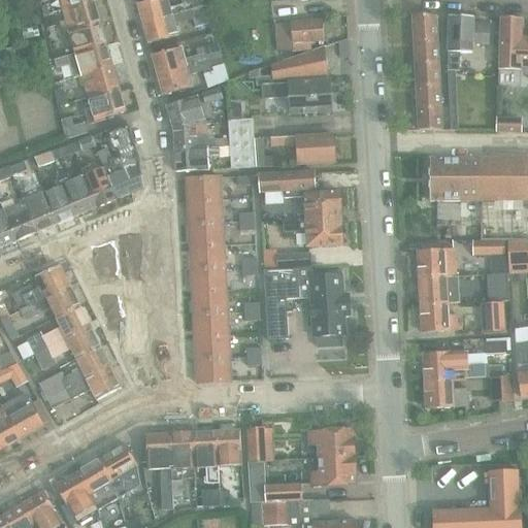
[(54,0),(60,0),(63,11),(95,2),(94,0),(38,0),(40,4),(54,0)]
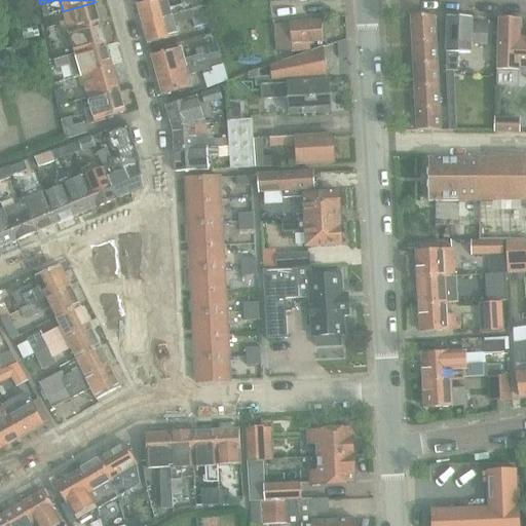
[(167,0),(152,0),(138,4),(143,25),(207,8),(207,6),(203,0),(183,0),(185,5),(171,9),(167,0)]
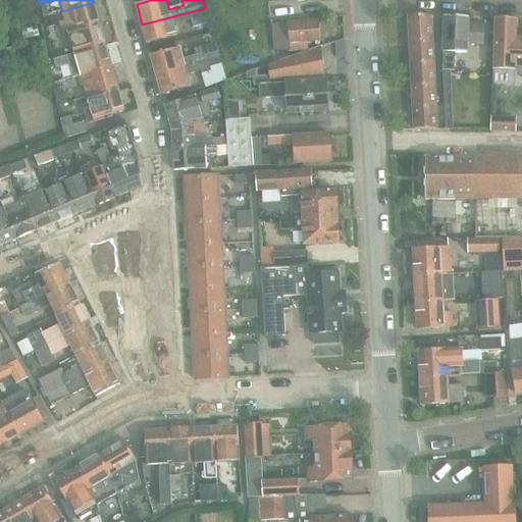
[(67,32),(68,32),(100,23),(94,2),(62,11),(67,32)]
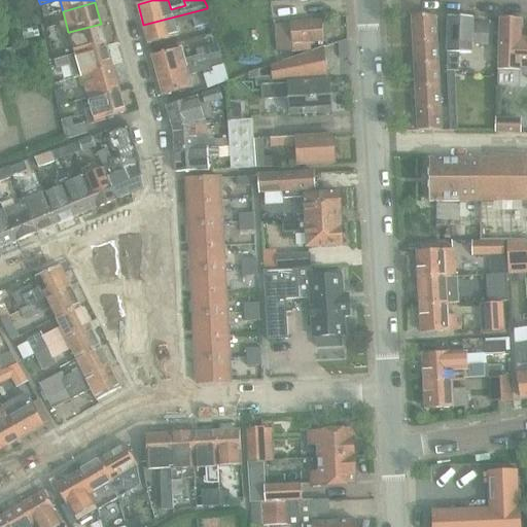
[(45,6),(39,8),(42,16),(48,15),(45,6)]
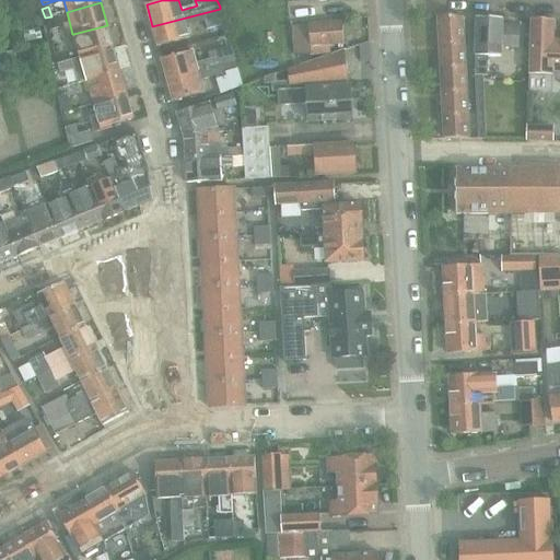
[(224,24),(220,9),(152,26),(158,46),(189,38),(186,25),(205,20),(208,30),(224,24)]
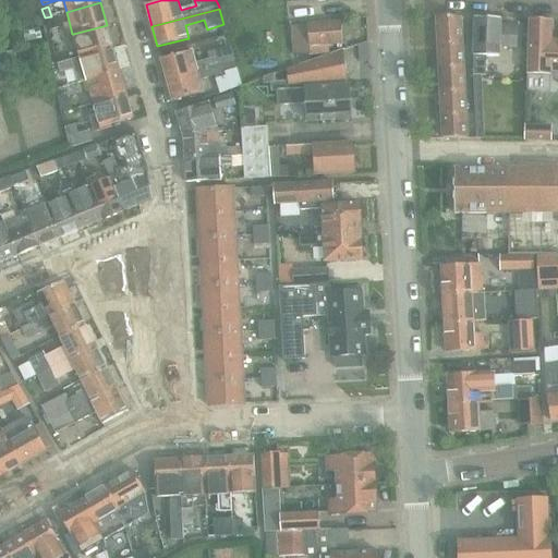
[(440,15),(440,40),(465,39),(465,16),(440,15)]
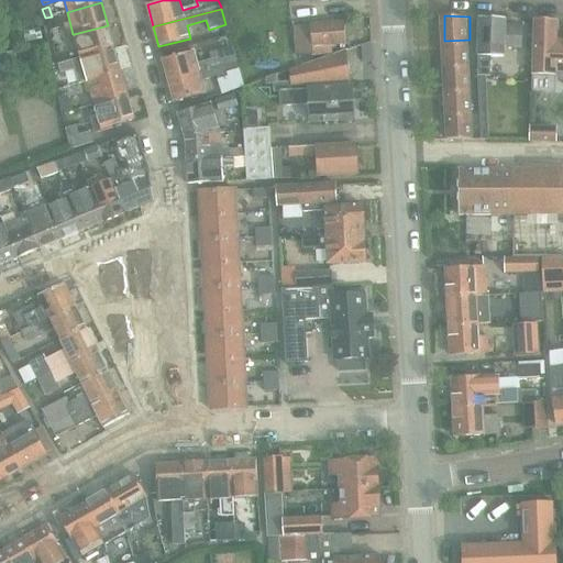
[(477,76),(485,76),(489,76),(490,56),(504,56),(504,46),(521,47),(522,25),(505,25),(505,18),(479,17),(477,76)]
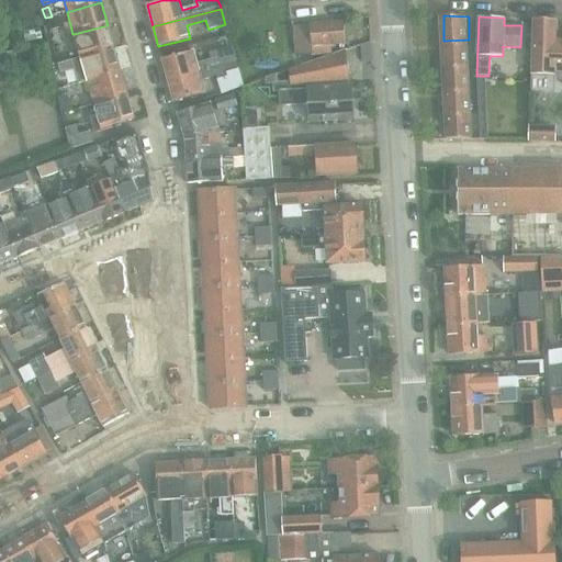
[(557,21),(532,21),(530,76),(555,77),(555,74),(561,74),(561,41),(557,41),(557,21)]
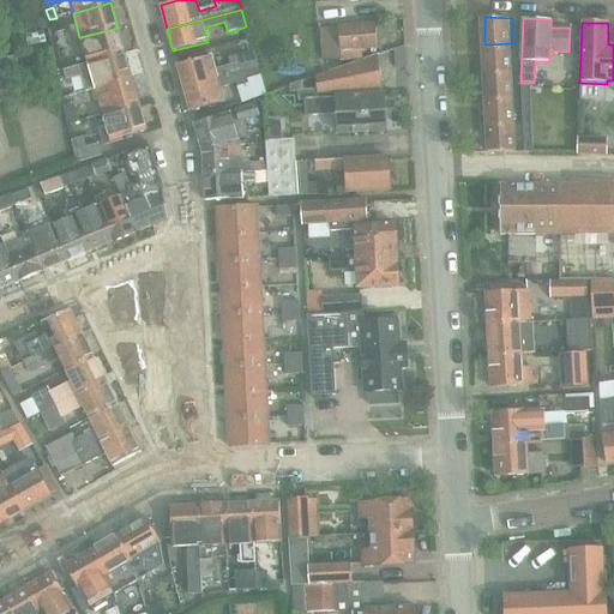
[(377,47),(375,24),(338,26),(339,49),(377,47)]
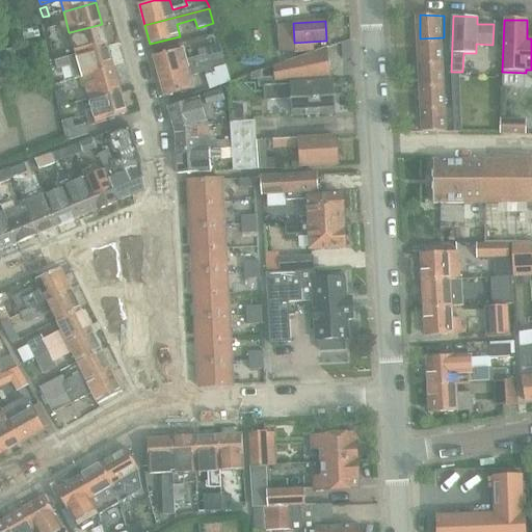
[(108,47),(102,24),(70,32),(72,40),(76,55),(76,56),(108,47)]
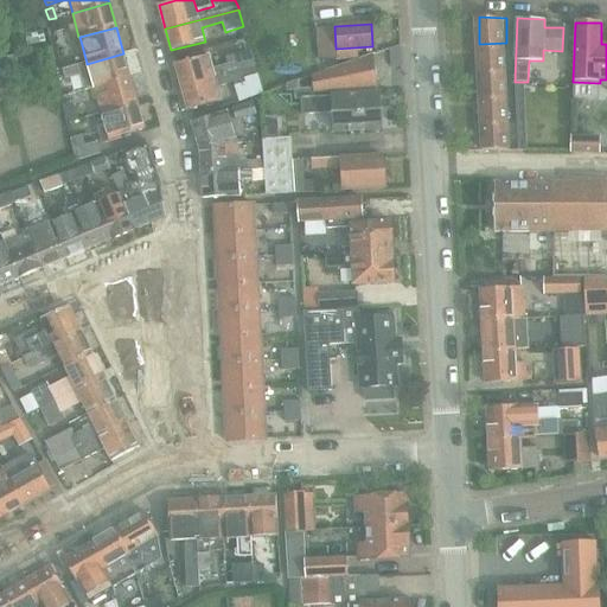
[(479,44),(480,70),(508,69),(506,43),(479,44)]
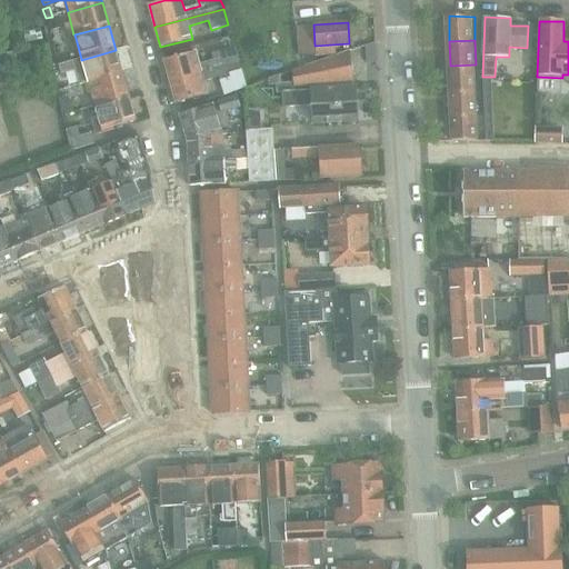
[(376,45),(366,46),(366,63),(377,62),(376,52),(376,45)]
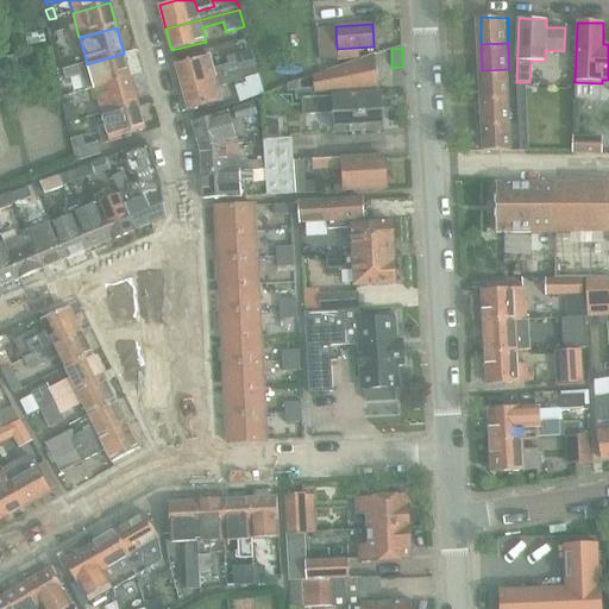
[(209,55),(176,64),(182,88),(258,68),(253,50),(228,57),(230,64),(214,69),(209,55)]
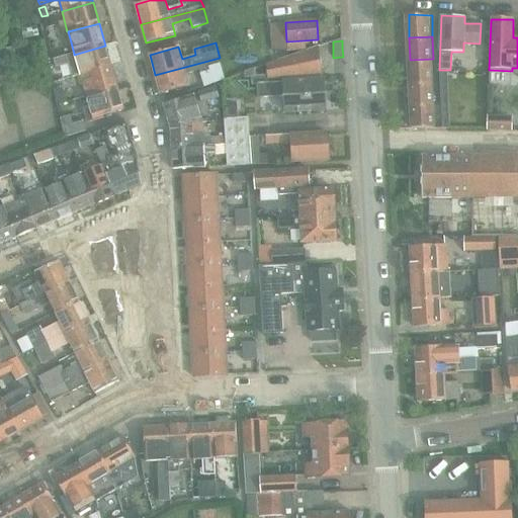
[(111,67),(105,46),(74,55),(74,54),(53,59),(56,68),(68,65),(73,78),(77,77),(77,76),(111,67)]
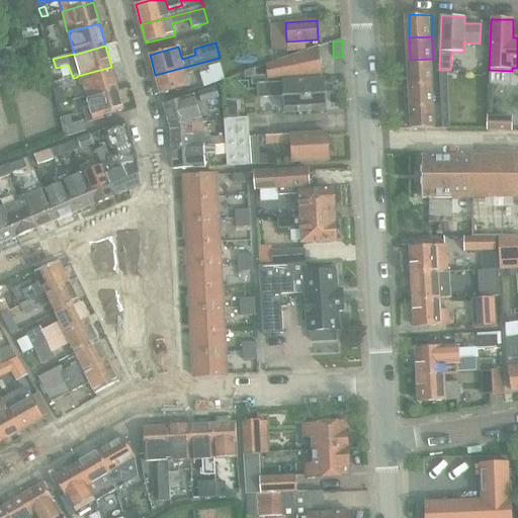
[(266,65),(266,66),(267,80),(321,77),(319,46),(266,65)]
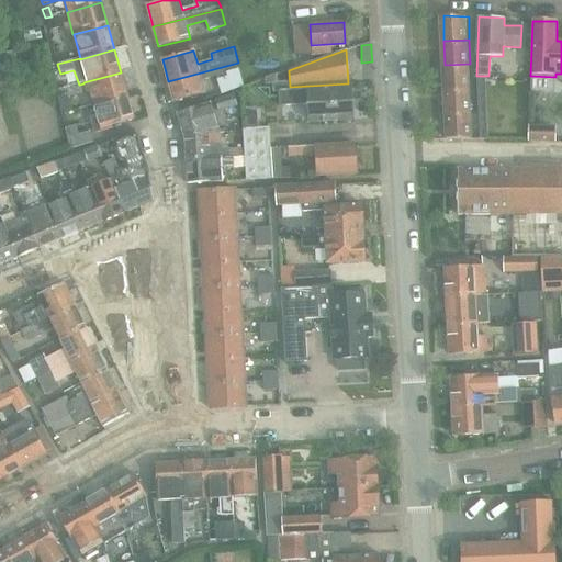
[(205,92),(202,81),(216,77),(217,79),(221,94),(240,87),(245,86),(238,63),(168,81),(173,101),(205,92)]
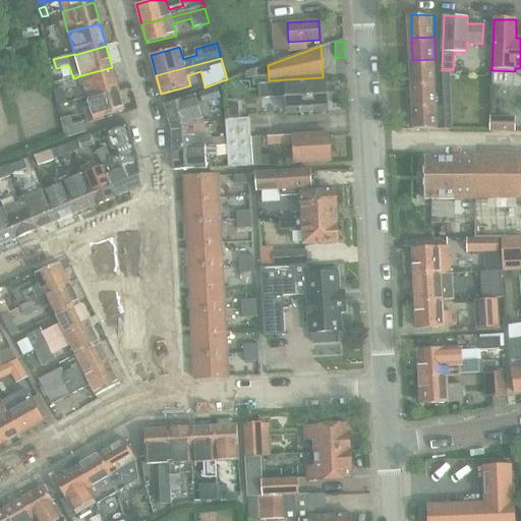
[(412,60),(412,82),(437,82),(436,59),(412,60)]
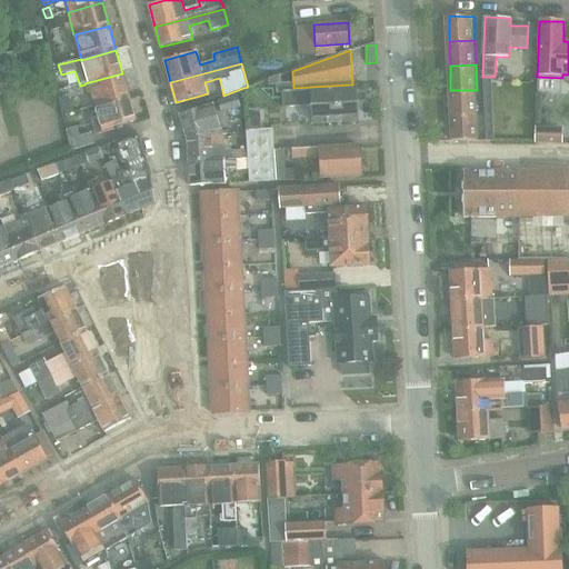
[(293,90),(293,88),(292,72),(290,72),(290,82),(281,83),(280,75),(269,79),(269,83),(277,83),(277,92),(282,92),(283,107),(312,106),(313,123),(358,121),(356,87),(293,90)]
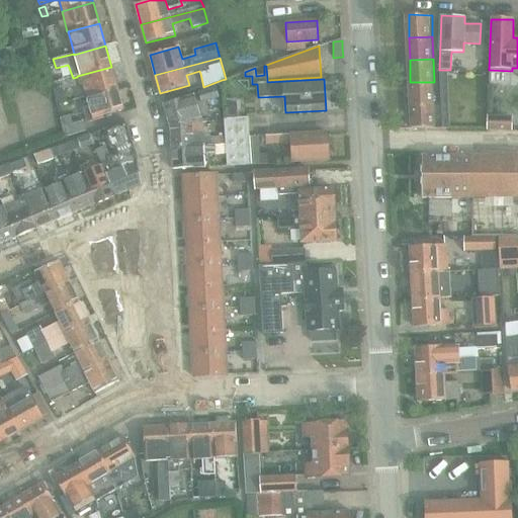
[(83,86),(86,97),(117,89),(111,67),(77,76),(77,77),(80,87),(83,86)]
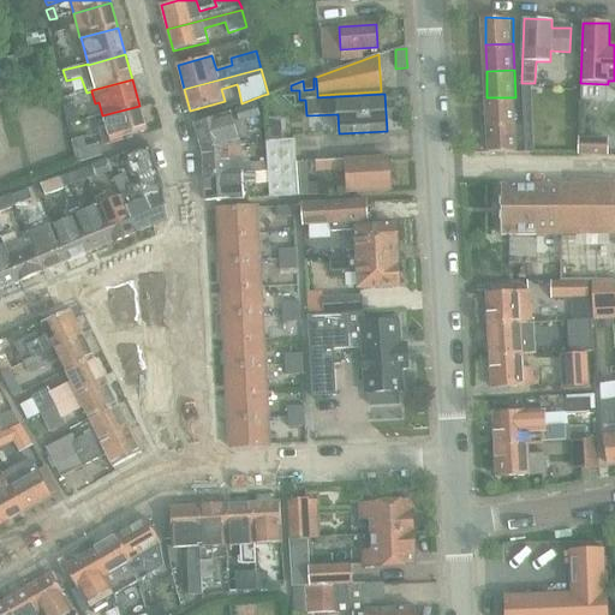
[(535,151),(530,83),(521,83),(526,151),(535,151)]
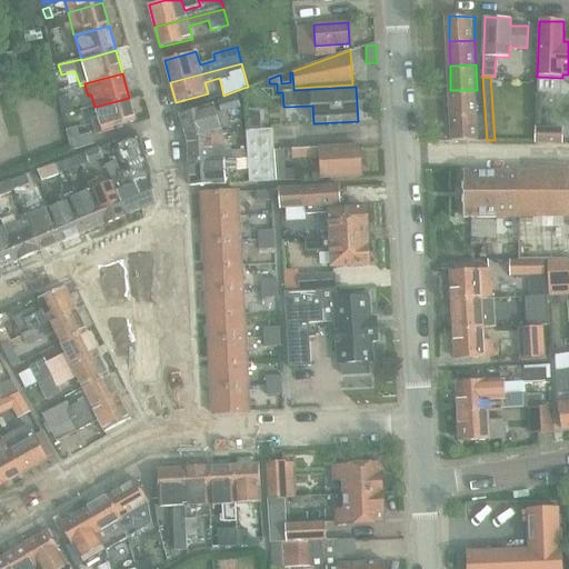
[(450,90),(451,115),(477,115),(477,90),(450,90)]
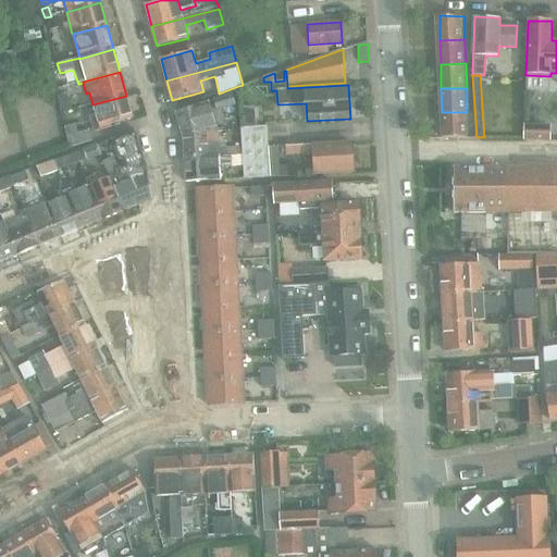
[(69,94),(57,96),(60,110),(71,108),(69,94)]
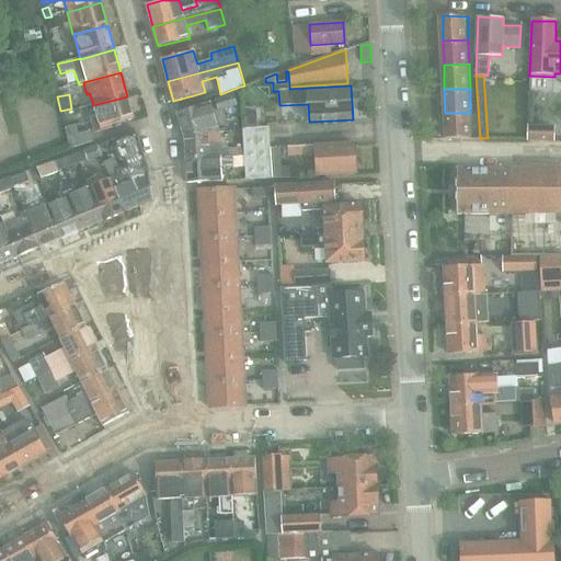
[(233,94),(215,100),(218,113),(237,107),(233,94)]
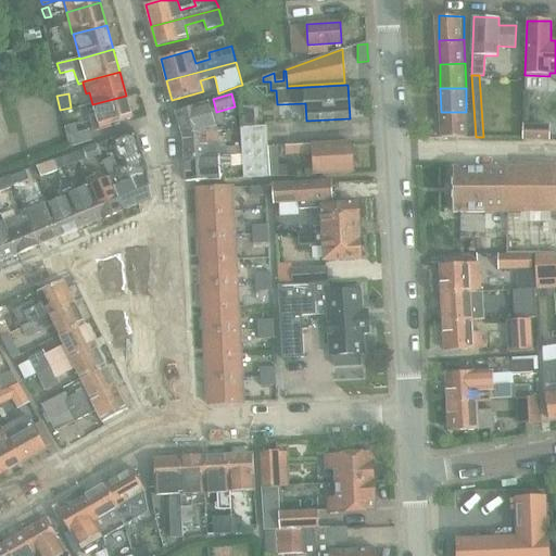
[(133,118),(126,96),(92,104),(96,115),(89,116),(92,133),(111,127),(110,125),(133,118)]
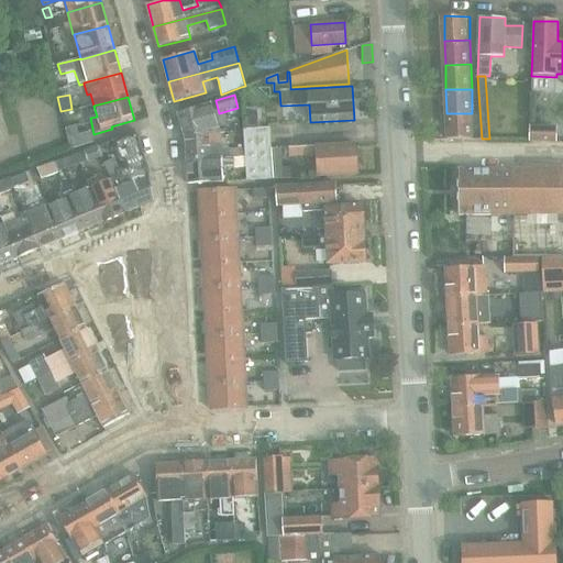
[(212,105),(178,114),(186,141),(187,161),(222,158),(221,138),(219,129),(212,105)]
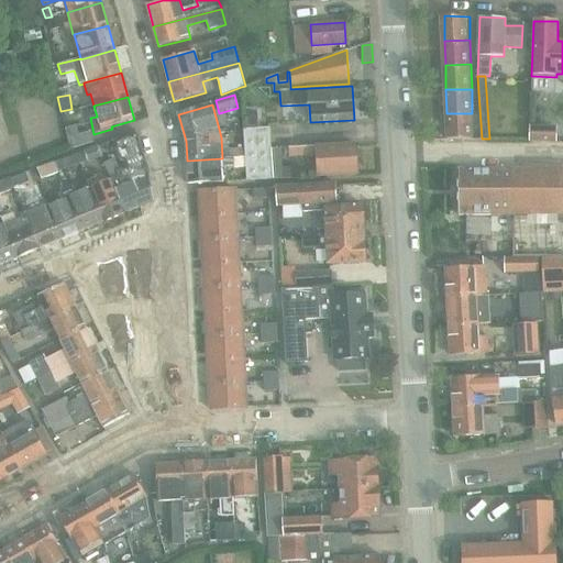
[(446,113),(448,140),(473,140),(472,113),(446,113)]
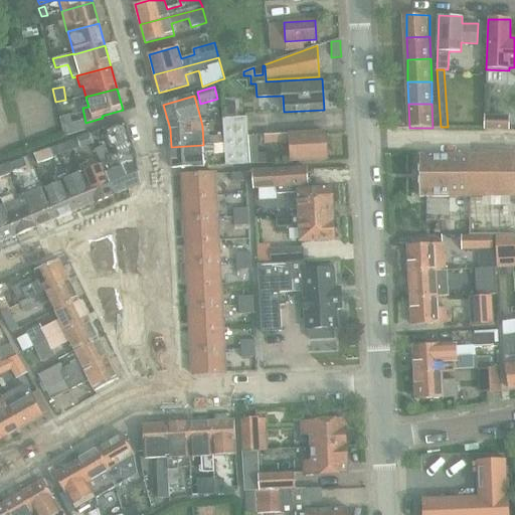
[(64,138),(84,131),(80,121),(71,123),(69,116),(59,118),(64,138)]
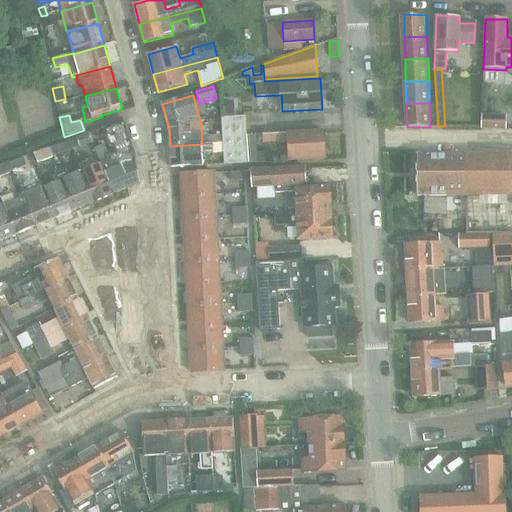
[(222,117),(223,134),(223,143),(224,163),(248,162),(246,135),(247,134),(246,115),(222,117)]
